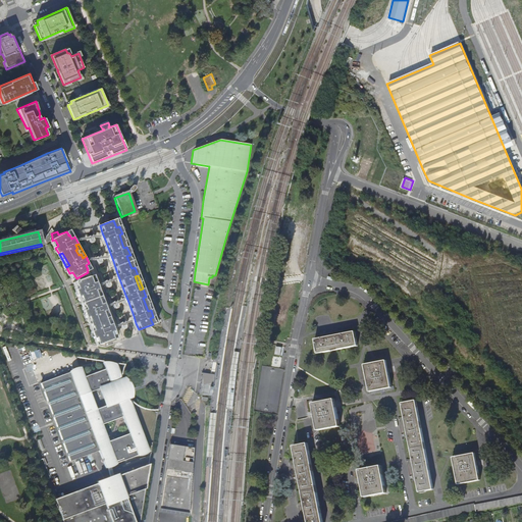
[(79,279),(76,282),(79,289),(75,291),(77,298),(82,297),(87,310),(83,311),(86,318),(89,317),(94,330),(91,331),(94,338),(97,337),(99,345),(103,344),(104,346),(111,343),(110,341),(111,341),(110,337),(112,336),(111,332),(113,331),(111,324),(108,325),(107,322),(105,322),(102,315),(104,315),(103,312),(106,310),(103,303),(100,304),(99,301),(97,302),(95,296),(97,296),(95,291),(99,290),(96,282),(93,283),(91,279),(90,280),(89,277),(86,278),(86,277),(79,279)]
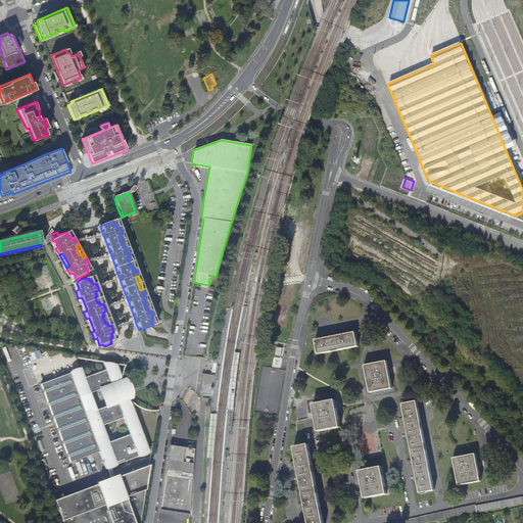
[(123,297),(126,295),(121,282),(117,284),(123,297)]
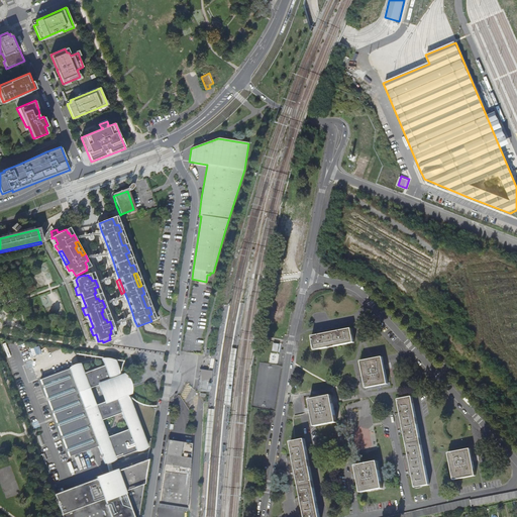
[(99,301),(102,300),(98,287),(94,288),(96,293),(94,293),(96,299),(98,298),(99,301)]
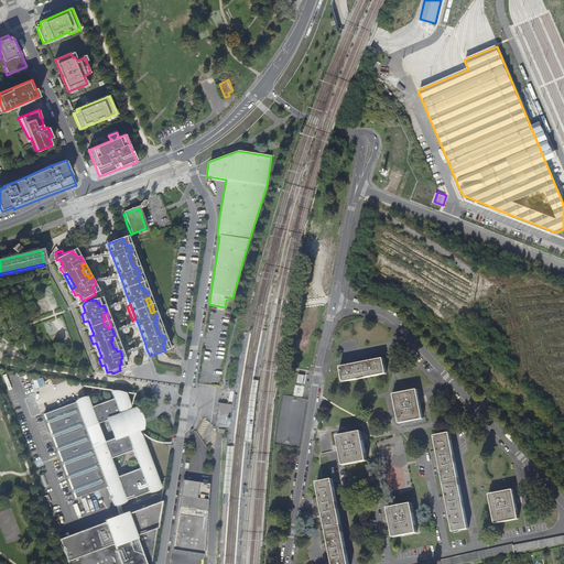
[(84,322),(89,336),(94,335),(88,321),(84,322)]
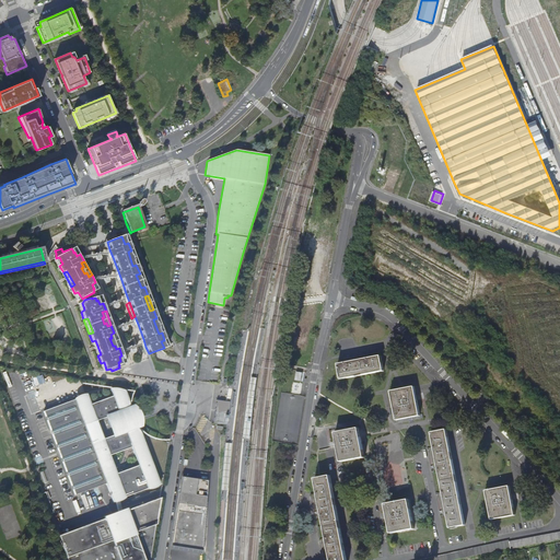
[(139,340),(143,339),(138,324),(133,326),(139,340)]
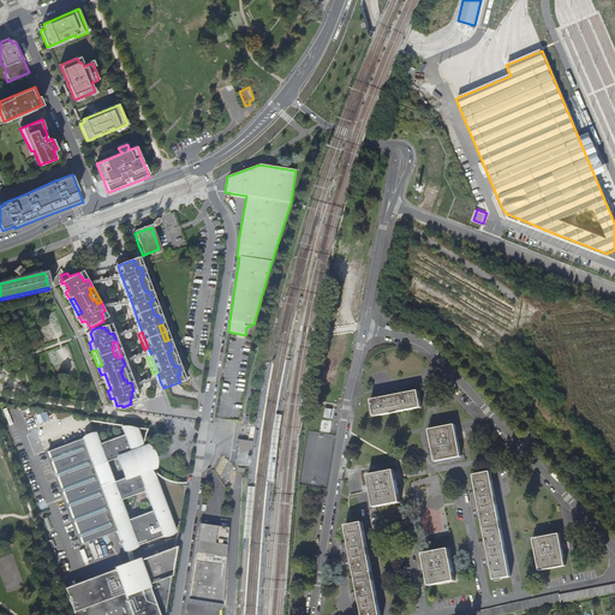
[(127,383),(131,382),(125,365),(121,368),(123,371),(120,371),(124,380),(126,380),(127,383)]
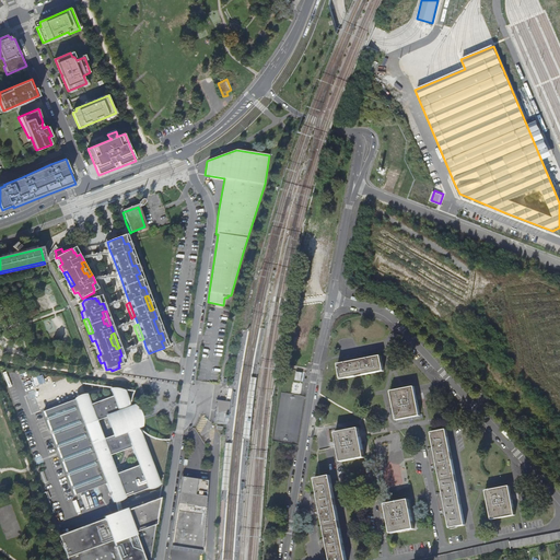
[(92,341),(97,356),(101,354),(95,340),(92,341)]
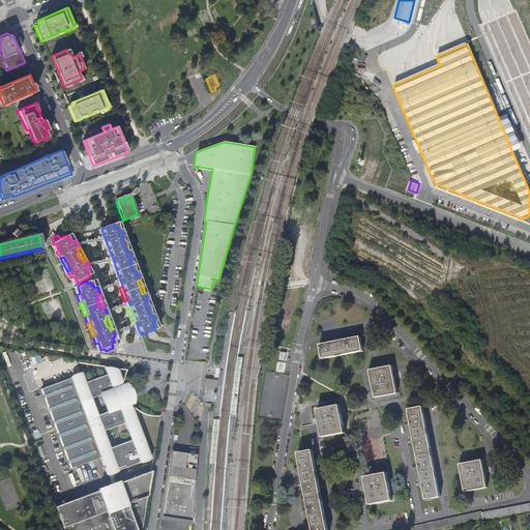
[(360,336),(347,340),(342,341),(342,336),(333,339),(334,342),(329,343),(320,345),(323,359),(363,351),(360,336)]
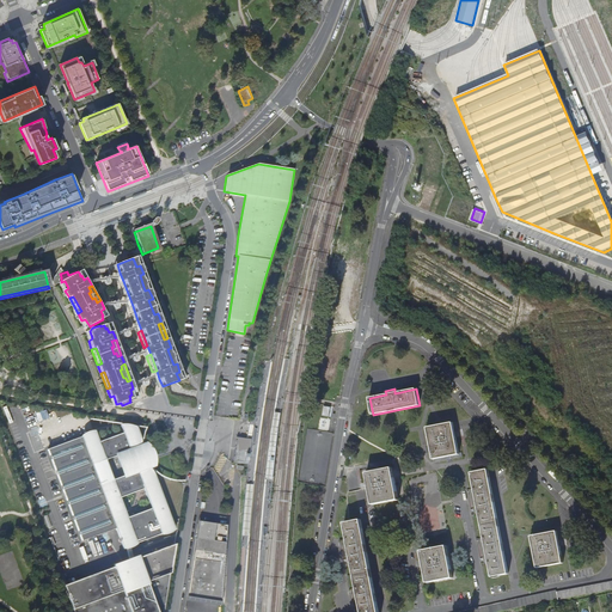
[(40,420),(49,417),(47,410),(37,412),(40,420)]
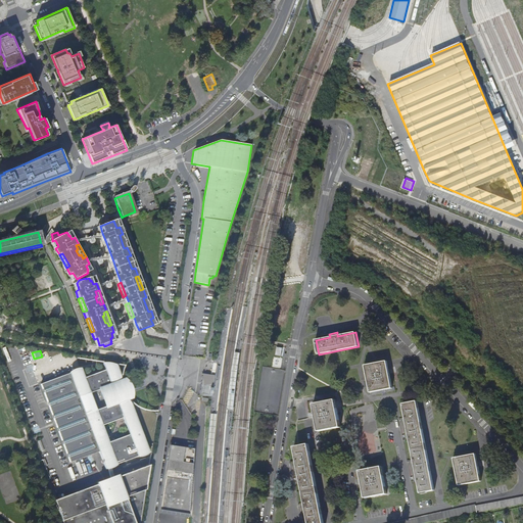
[(371,391),(392,387),(387,361),(366,365),(371,391)]
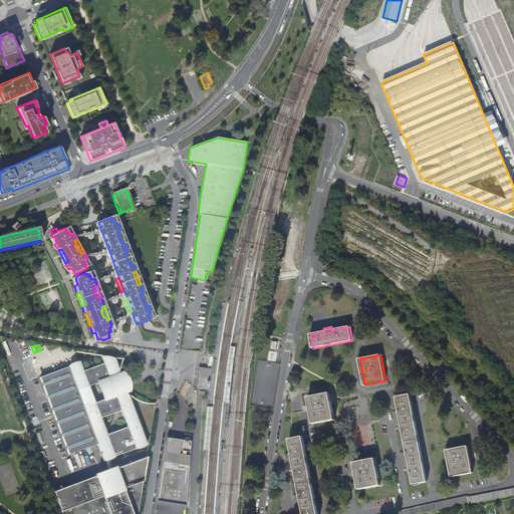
[(124,394),(121,390),(119,386),(118,380),(118,378),(117,373),(117,371),(118,368),(114,359),(101,357),(103,363),(82,371),(79,362),(68,366),(40,377),(69,455),(93,446),(97,444),(104,461),(115,458),(115,457),(136,449),(147,445),(129,397),(124,394)]
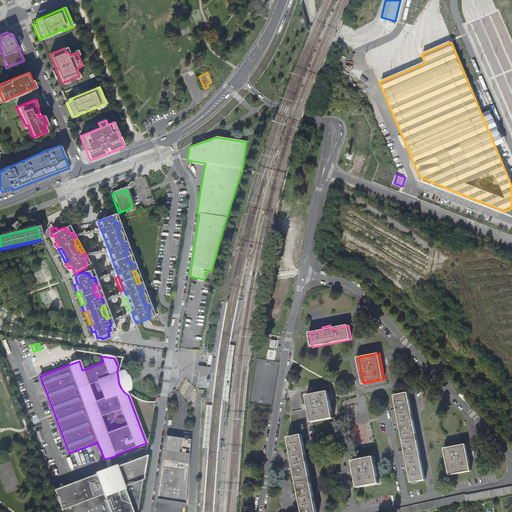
[(209,380),(210,370),(208,370),(203,369),(198,368),(197,372),(197,376),(196,382),(196,386),(208,388),(208,382),(209,380)]
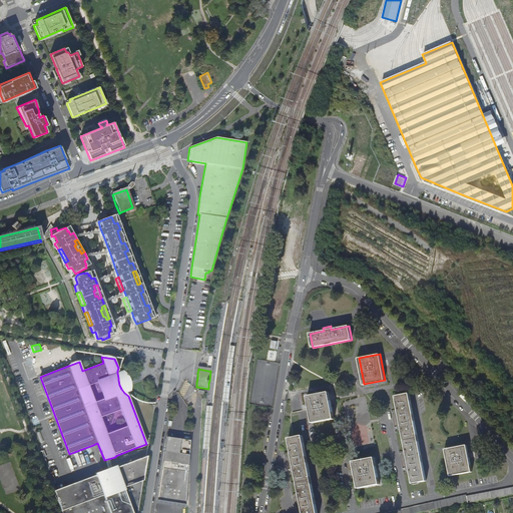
[(313,422),(334,418),(329,392),(308,396),(310,409),(313,422)]
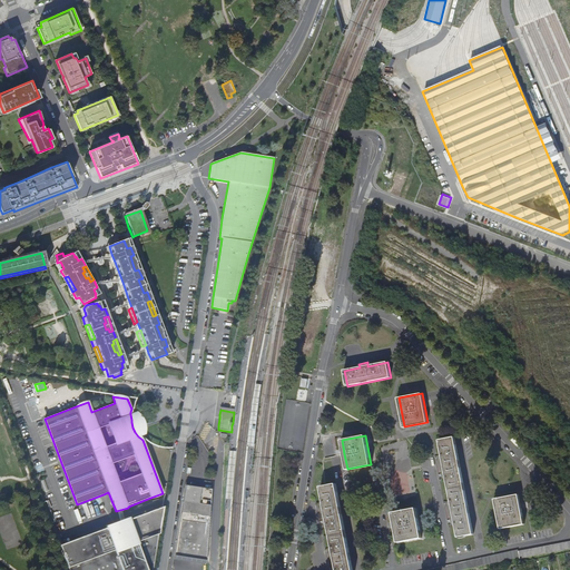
[(454,518),(455,523),(458,538),(474,534),(455,438),(440,440),(443,458),(444,463),(441,463),(442,472),(445,472),(446,477),(452,503),(453,509),(449,510),(451,518),(454,518)]
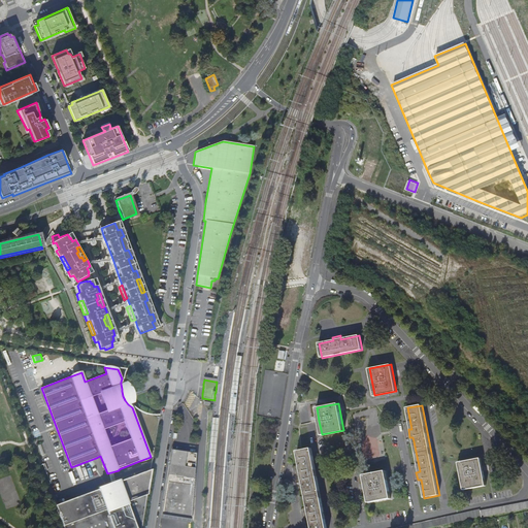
[(310,522),(311,527),(326,527),(311,449),(297,451),(300,467),(301,472),(298,473),(299,481),(302,481),(303,485),(308,509),(309,515),(306,515),(307,523),(310,522)]
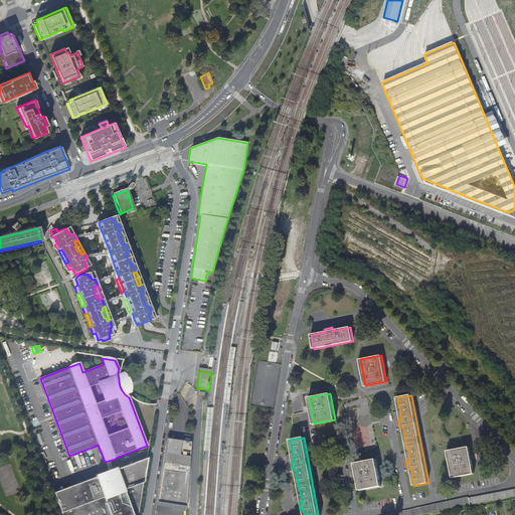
[(191,442),(167,439),(157,506),(186,510),(187,510),(187,508),(191,442)]
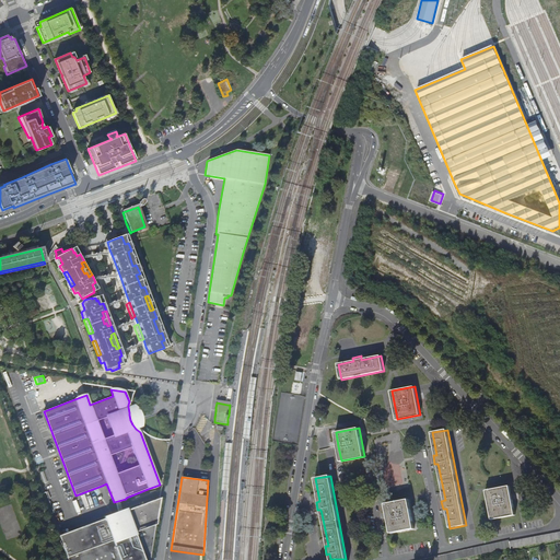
[(492,520),(515,515),(512,500),(510,487),(487,490),(492,520)]
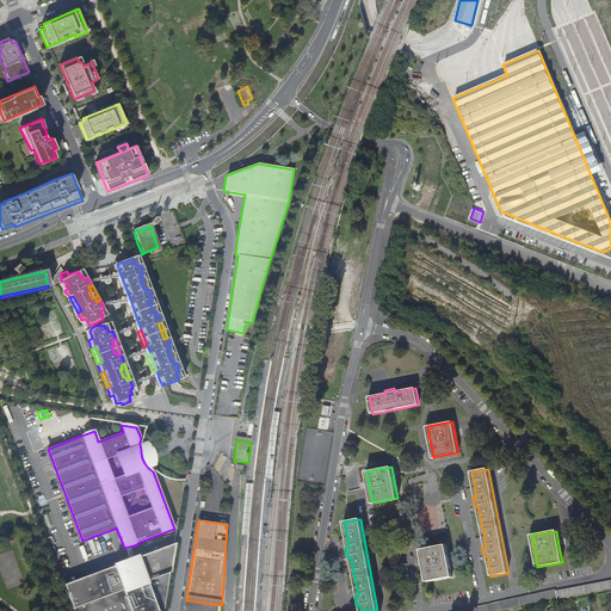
[(113,563),(113,566),(115,568),(67,586),(66,584),(63,585),(73,610),(164,610),(174,547),(172,544),(129,560),(129,562),(113,563)]
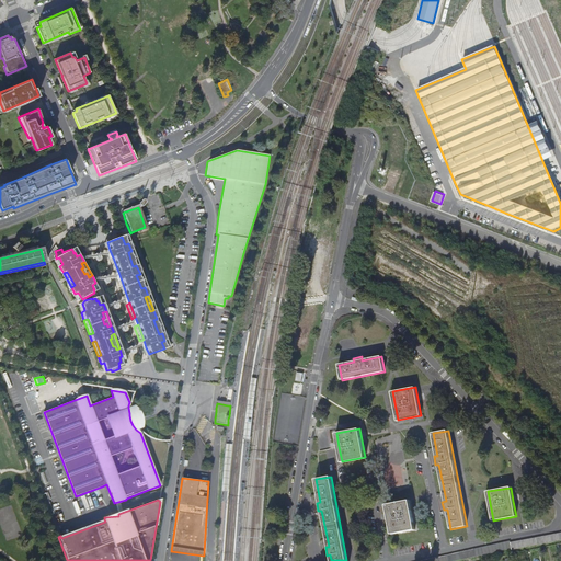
[(391,533),(415,528),(410,501),(386,505),(391,533)]
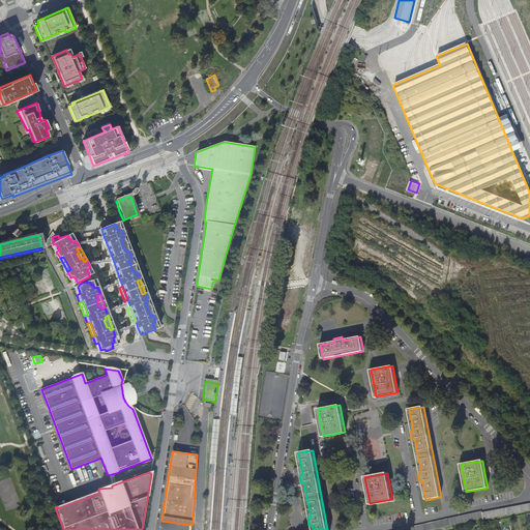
[(98,491),(57,506),(58,508),(99,493),(98,491)]
